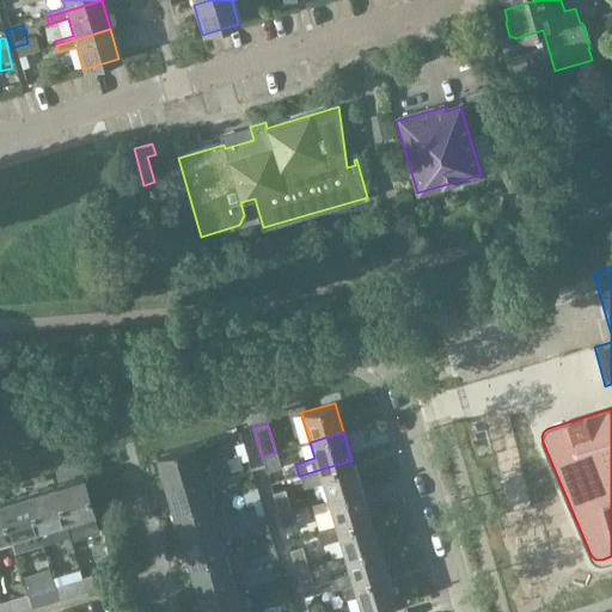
[(155,456),(164,484),(200,473),(191,445),(155,456)]
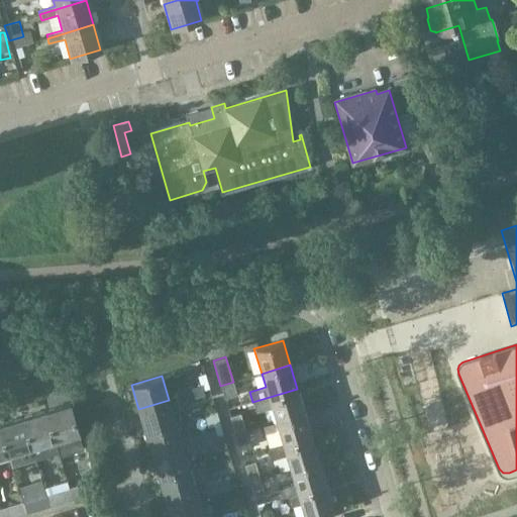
[(233,382),(220,386),(224,398),(236,394),(233,382)]
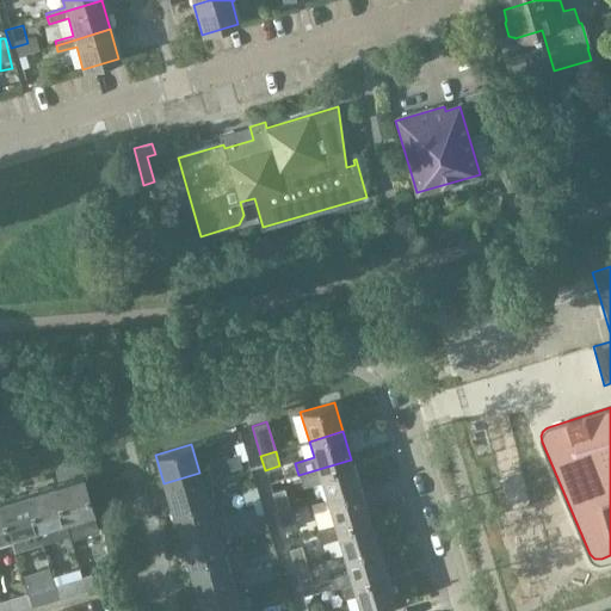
[(238,454),(223,458),(227,470),(241,467),(238,454)]
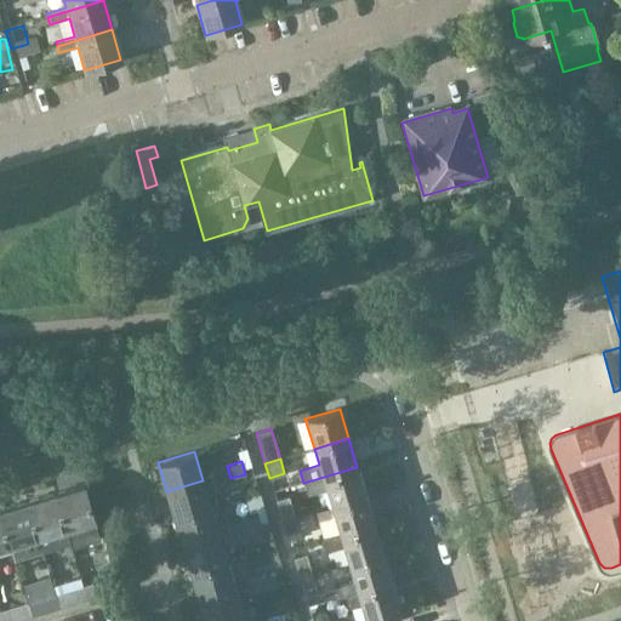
[(231,478),(227,466),(211,471),(215,483),(231,478)]
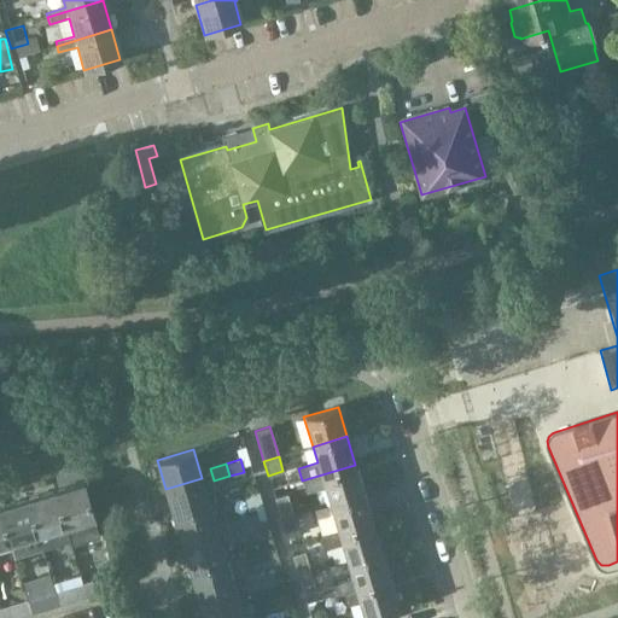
[(363,493),(355,465),(302,481),(305,493),(325,487),(330,503),(363,493)]
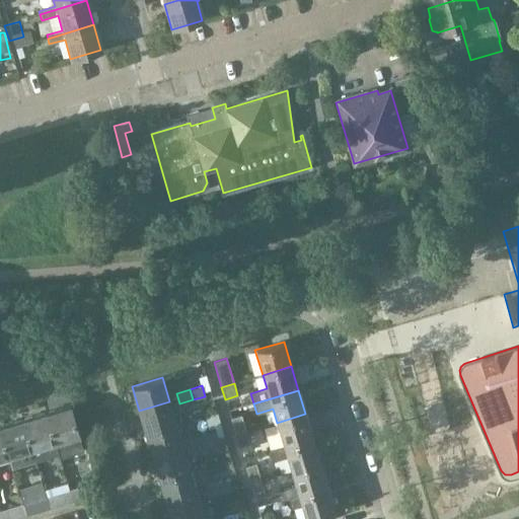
[(169,401),(139,411),(146,434),(176,425),(169,401)]
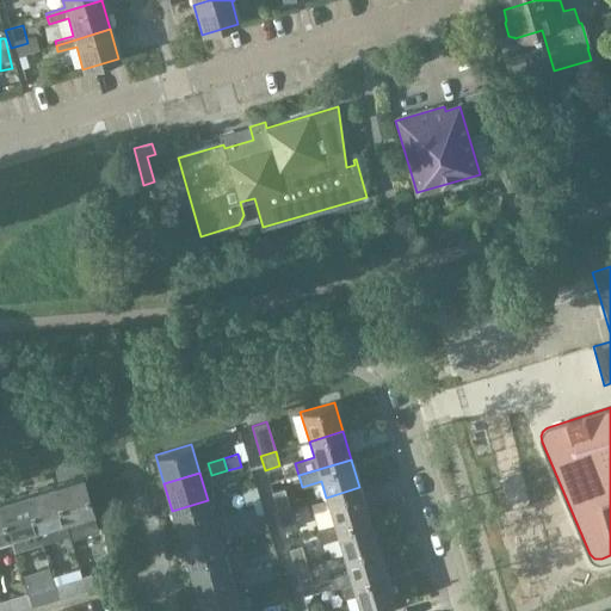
[(81,477),(54,486),(63,520),(69,538),(97,530),(81,477)]
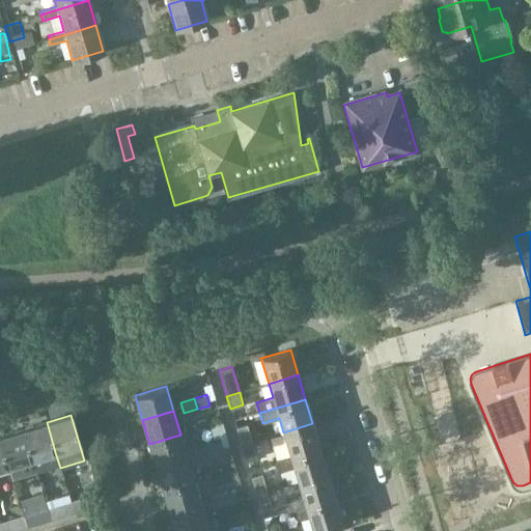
[(47,422),(23,429),(31,459),(55,452),(47,422)]
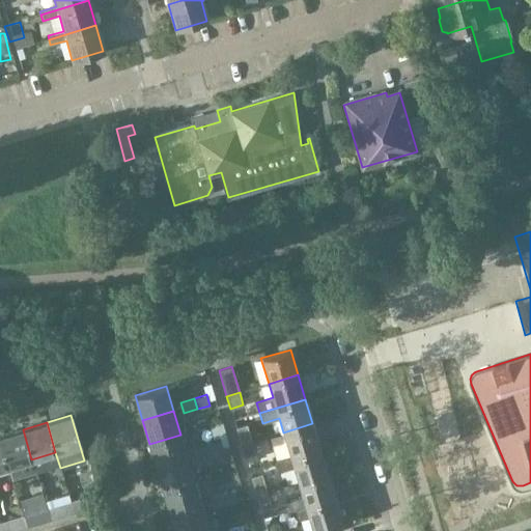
[(235,426),(241,444),(251,441),(246,423),(235,426)]
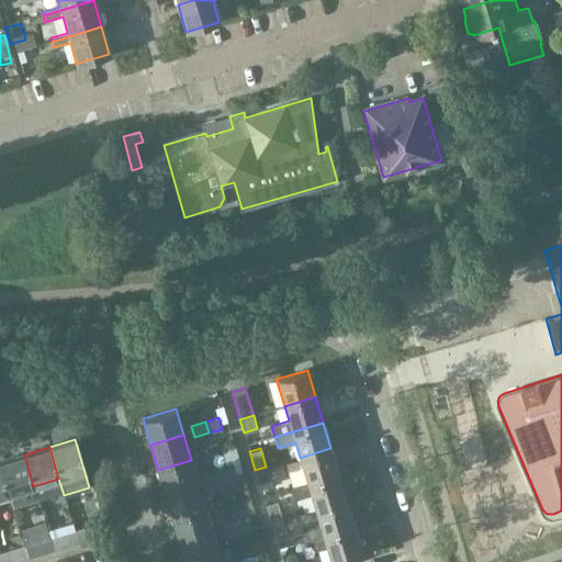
[(330,448),(300,458),(307,483),(338,474),(330,448)]
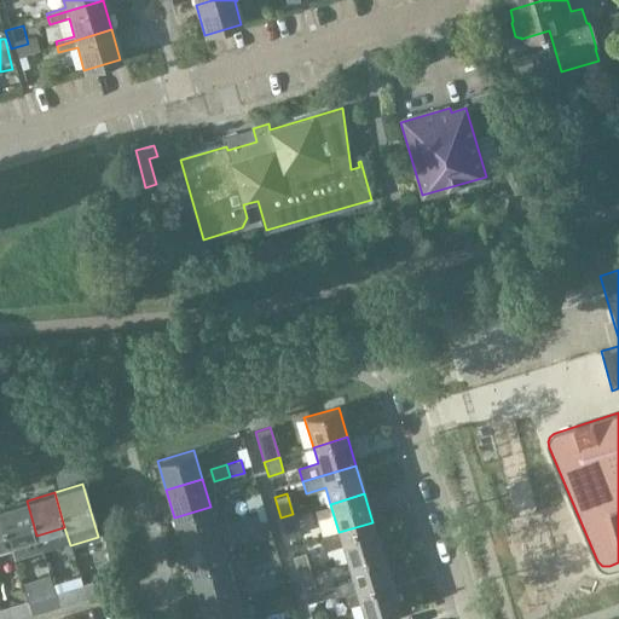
[(0,507),(0,514),(9,544),(13,557),(25,554),(21,541),(36,536),(27,501),(0,507)]
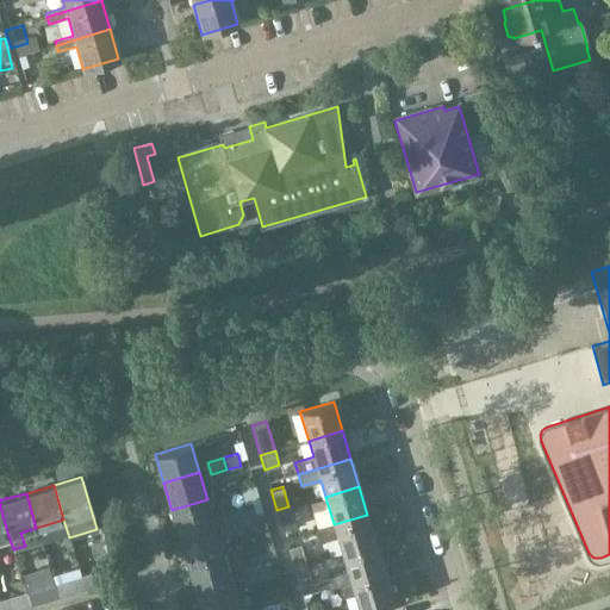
[(172,510),(180,537),(226,523),(225,517),(223,512),(212,516),(207,499),(172,510)]
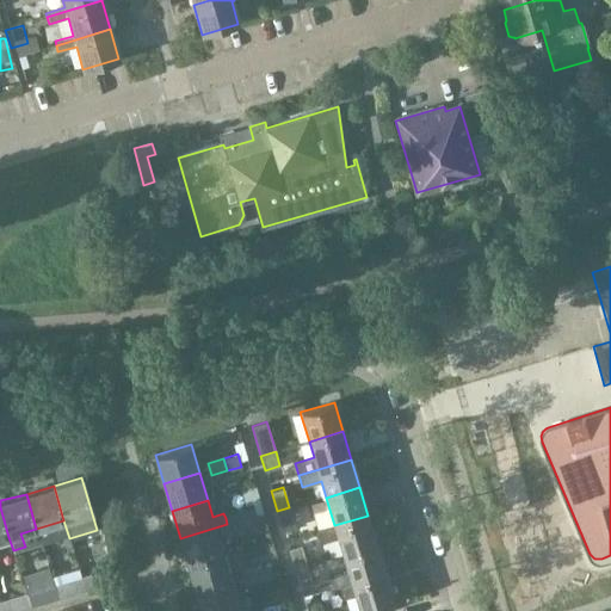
[(289,507),(277,511),(283,530),(295,526),(289,507)]
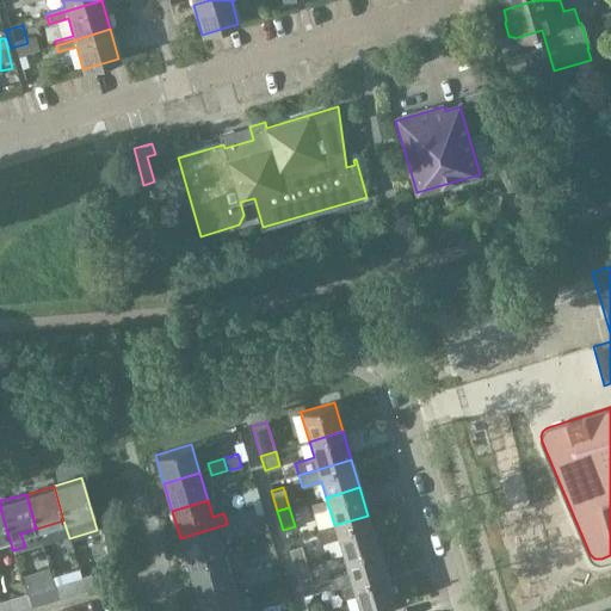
[(254,508),(240,513),(244,526),(258,522),(254,508)]
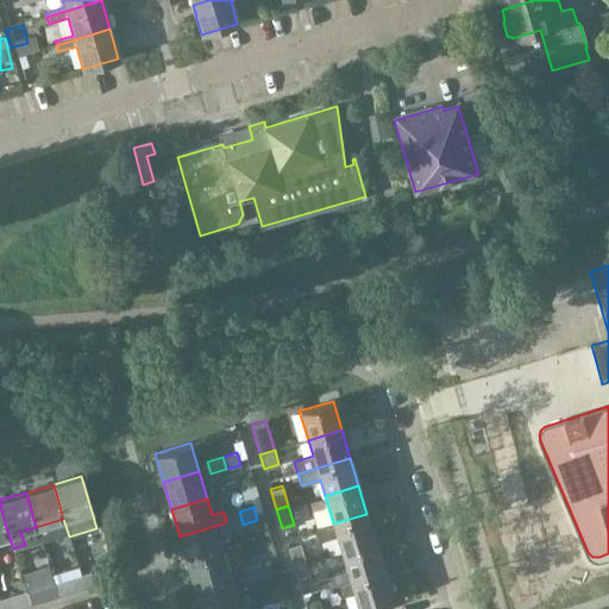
[(228,528),(243,525),(239,512),(225,516),(226,522),(228,528)]
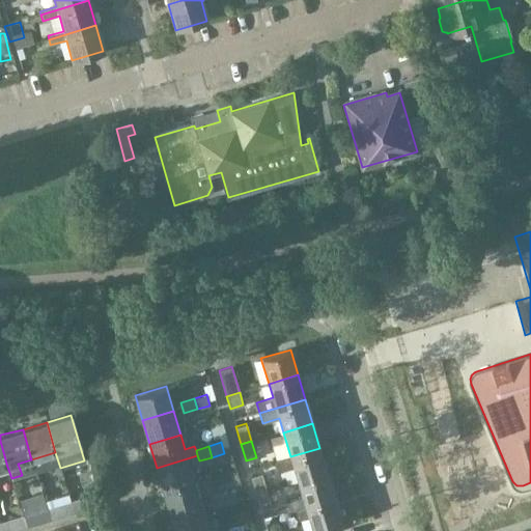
[(294,468),(298,481),(327,472),(319,448),(290,456),(275,462),(278,473),(294,468)]
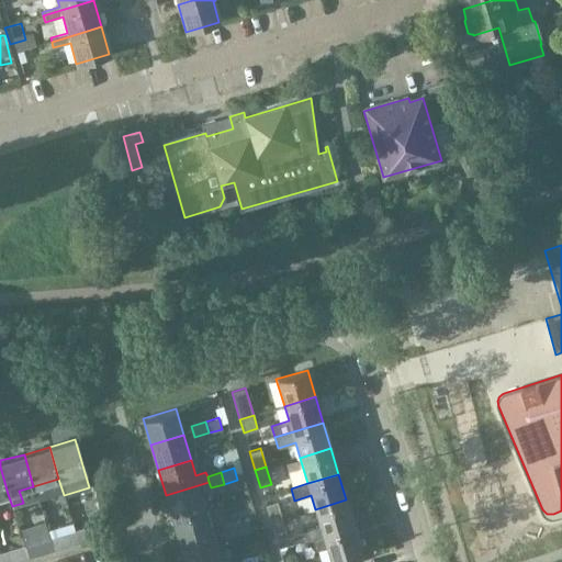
[(166,495),(173,520),(206,510),(202,495),(212,492),(211,487),(209,482),(166,495)]
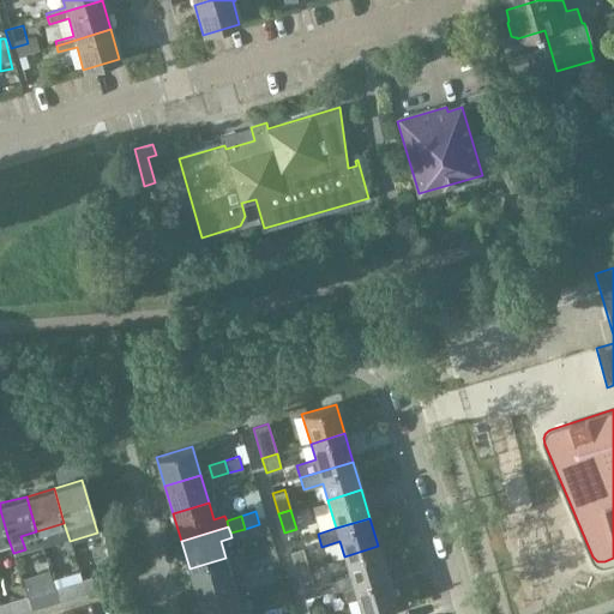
[(378,546),(344,557),(353,584),(387,575),(378,546)]
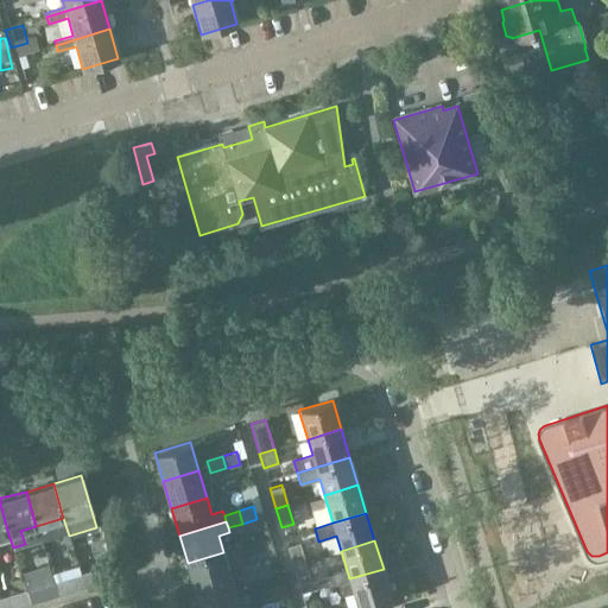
[(287,545),(293,565),(305,562),(299,542),(287,545)]
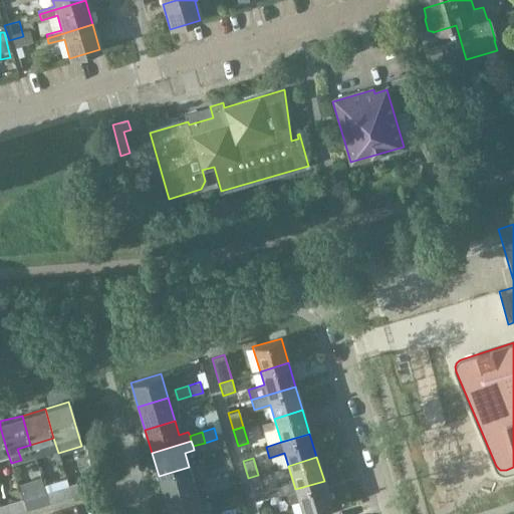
[(159,476),(166,499),(196,490),(189,467),(159,476)]
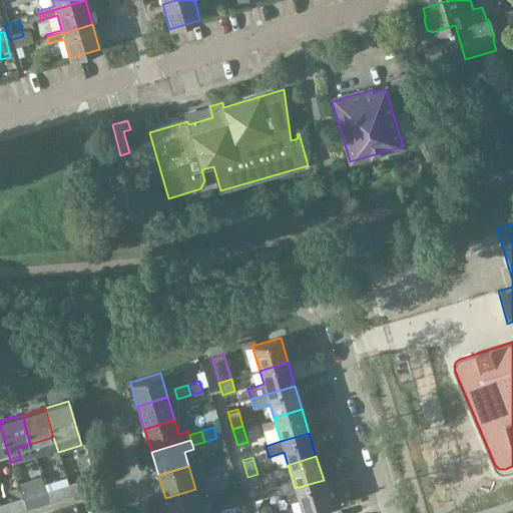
[(227,473),(215,477),(218,488),(230,484),(227,473)]
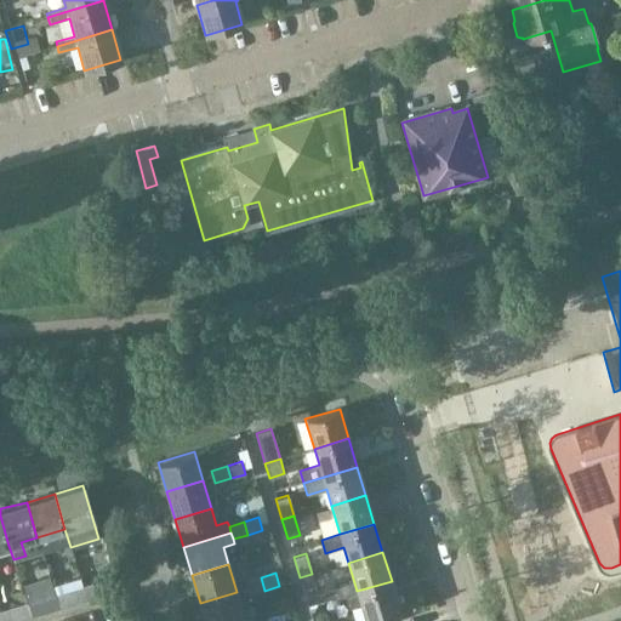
[(312,574),(300,577),(306,597),(318,593),(312,574)]
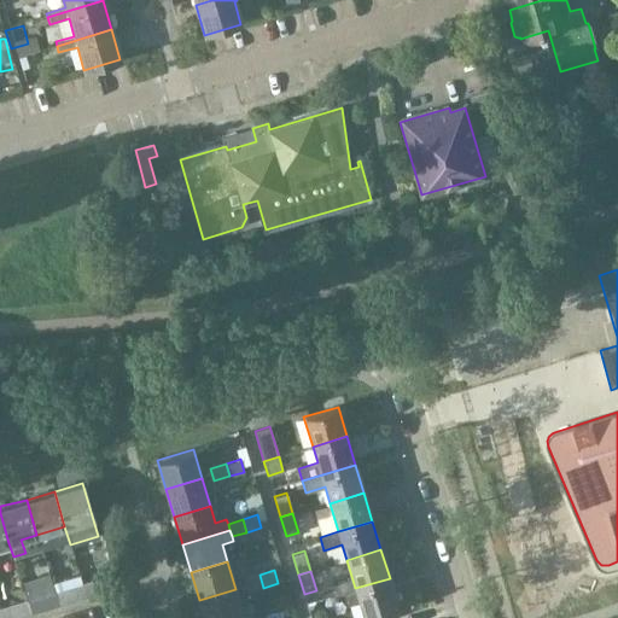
[(263,588),(260,575),(244,579),(249,592),(263,588)]
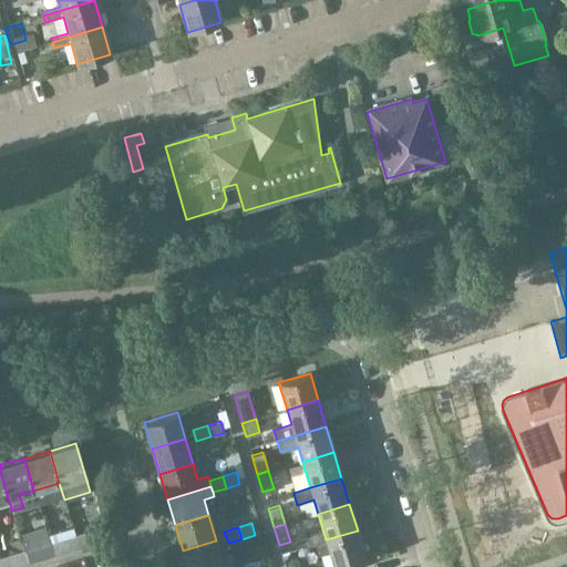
[(101,528),(74,536),(78,546),(104,538),(101,528)]
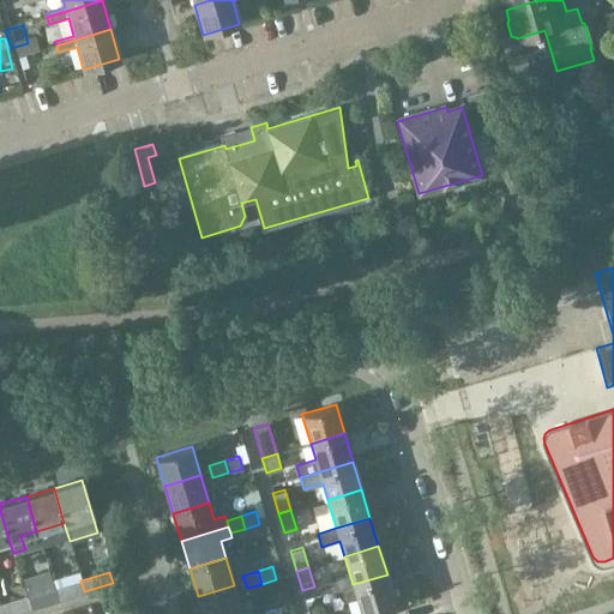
[(387,575),(353,584),(339,588),(344,601),(356,596),(361,613),(396,603),(387,575)]
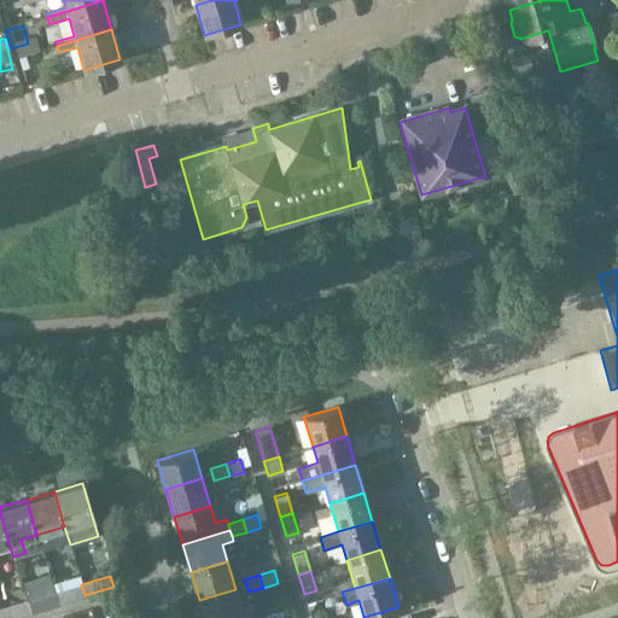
[(81,584),(54,593),(58,604),(85,595),(81,584)]
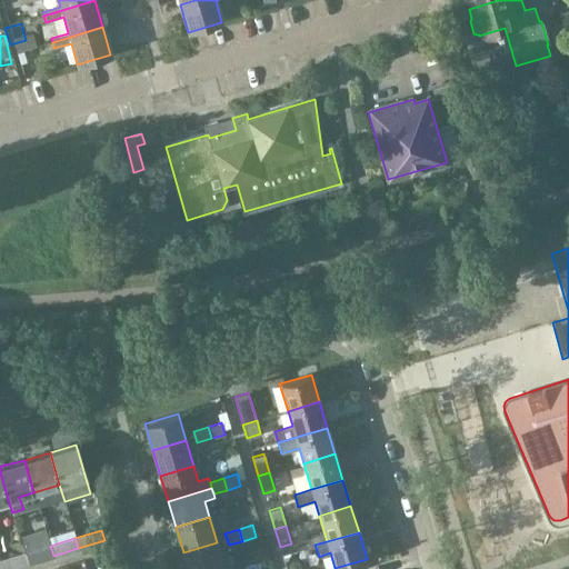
[(183,552),(188,568),(219,568),(225,568),(217,542),(183,552)]
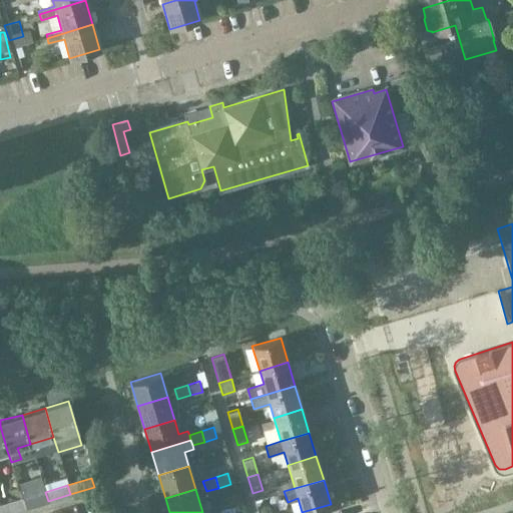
[(25,508),(48,501),(45,492),(22,499),(25,508)]
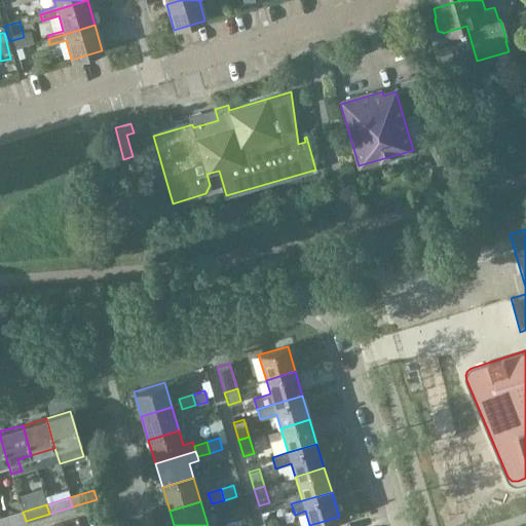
[(0,523),(0,525),(7,525),(26,521),(23,512),(0,518),(0,523)]
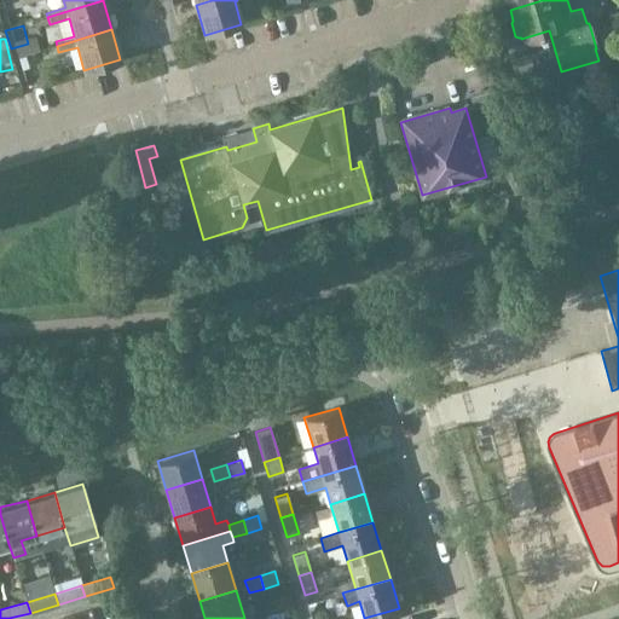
[(120,618),(116,607),(98,612),(99,618),(120,618)]
